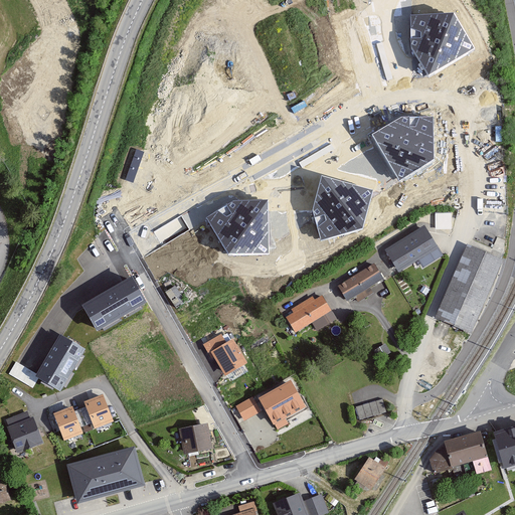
[(453,14),(410,15),(410,49),(425,76),(472,49),(453,14)]
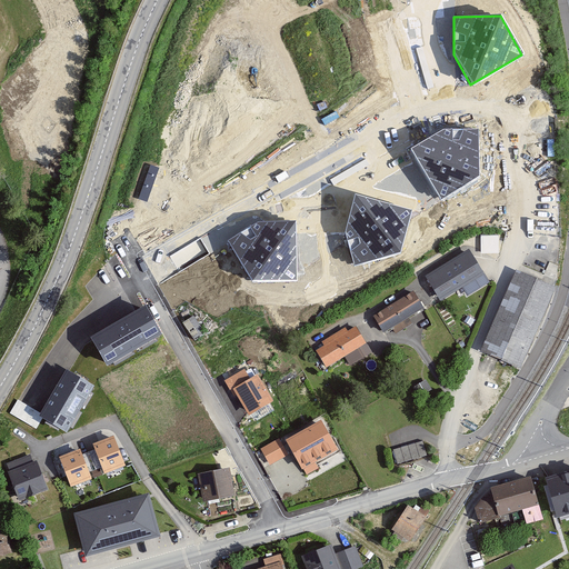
[(446,130),(415,149),(442,200),(481,177),(479,130),(446,130)]
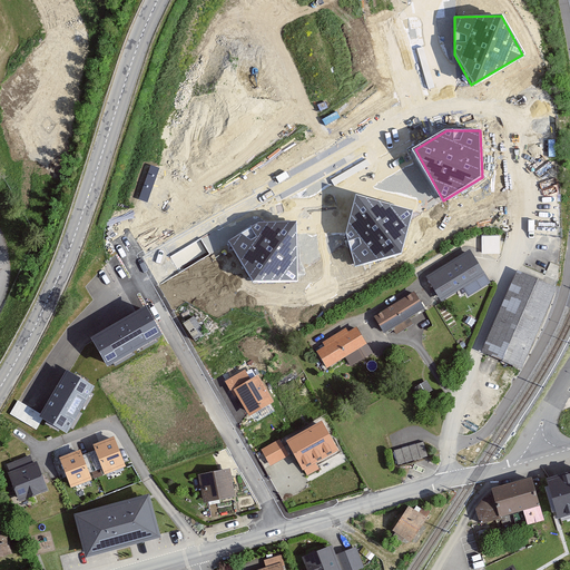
[(412,210),(357,194),(346,233),(356,268),(400,254),(412,210)]
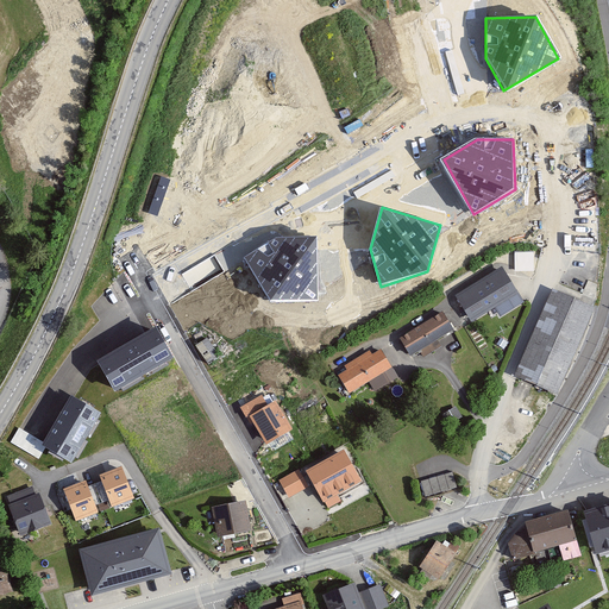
[(277,237),(244,259),(270,302),(319,302),(316,238),(277,237)]
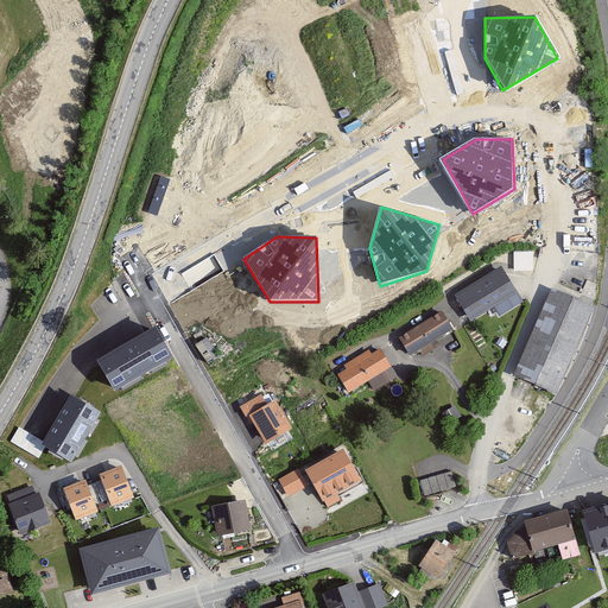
[(533,268),(534,249),(515,249),(515,268),(533,268)]
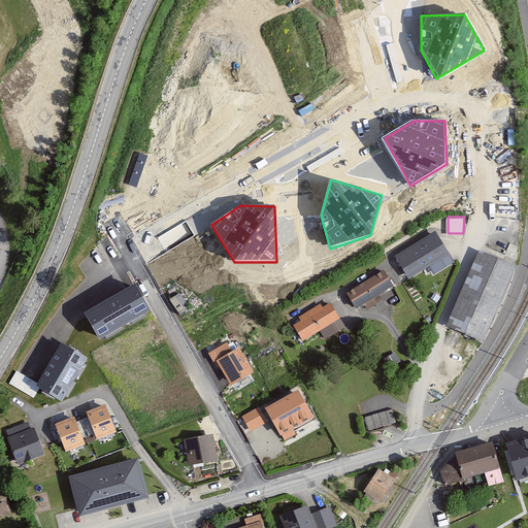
[(165,245),(188,233),(183,224),(160,236),(165,245)]
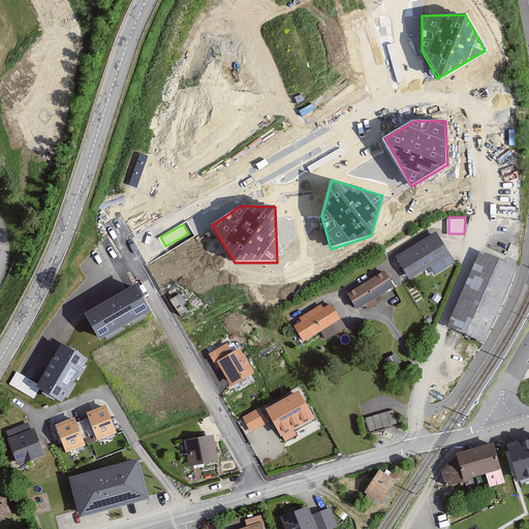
[(435,235),(398,257),(409,275),(433,260),(439,270),(452,262),(435,235)]
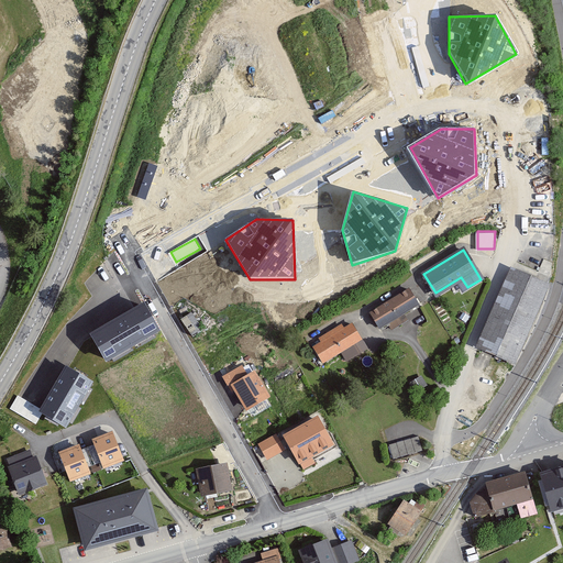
[(516,267),(478,345),(509,360),(547,282),(516,267)]
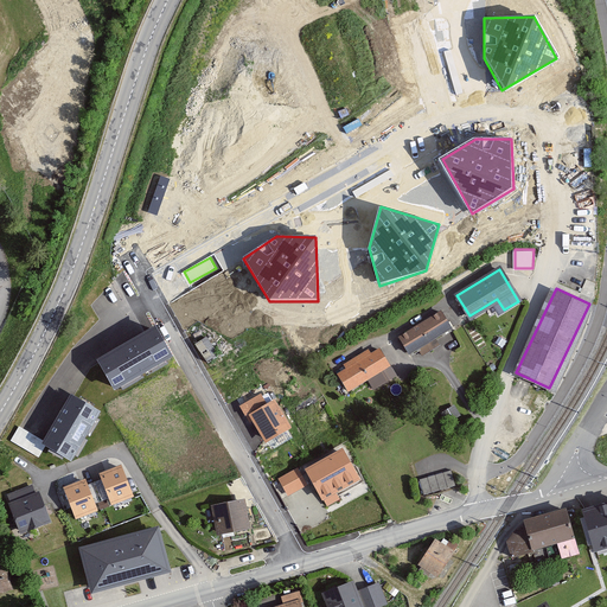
[(441,312),(400,336),(410,353),(451,328),(441,312)]
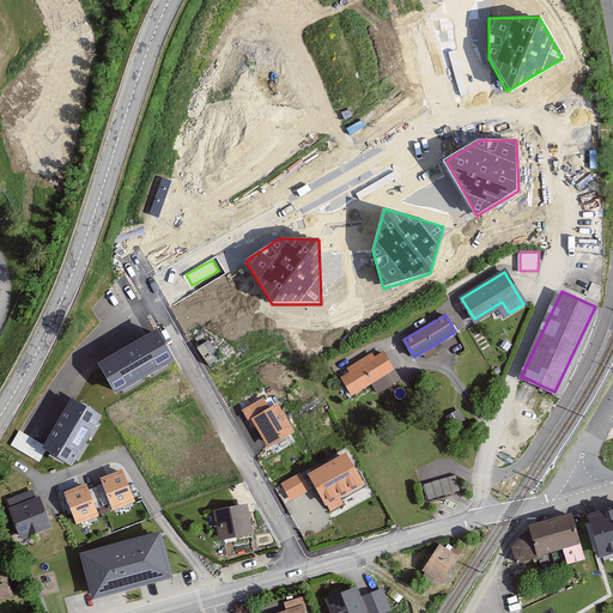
[(157,334),(101,365),(116,394),(173,363),(157,334)]
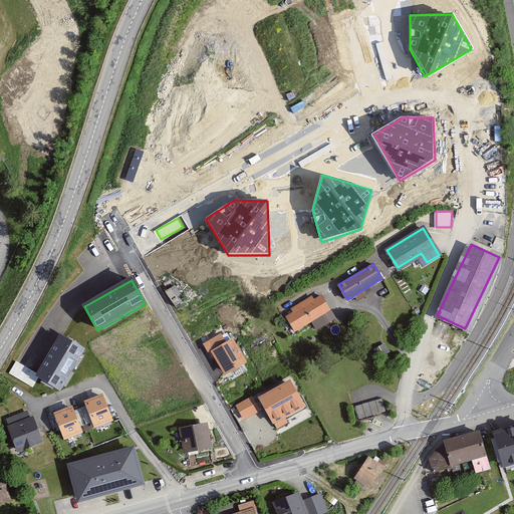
[(179,284),(168,291),(179,309),(190,302),(179,284)]
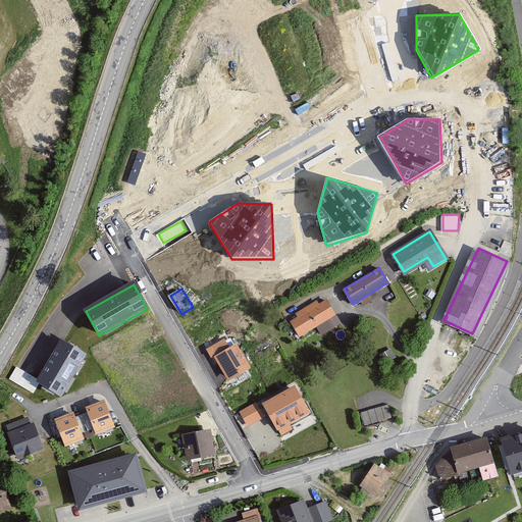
[(325,300),(290,319),(298,335),(334,316),(325,300)]
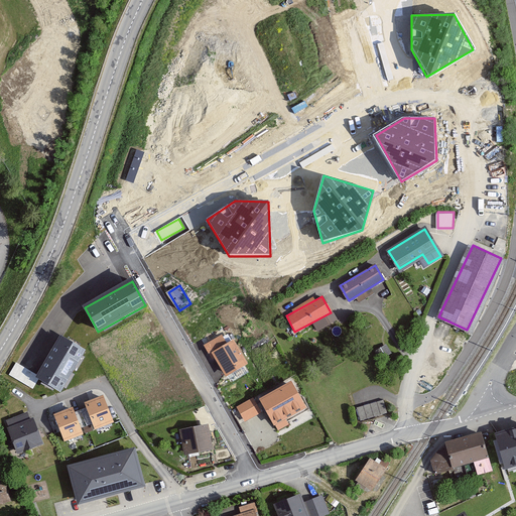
[(86,351),(62,339),(39,379),(62,391),(86,351)]
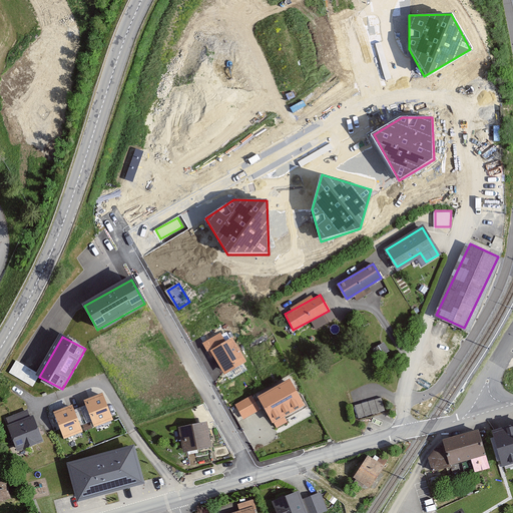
[(231,342),(214,353),(228,375),(245,364),(231,342)]
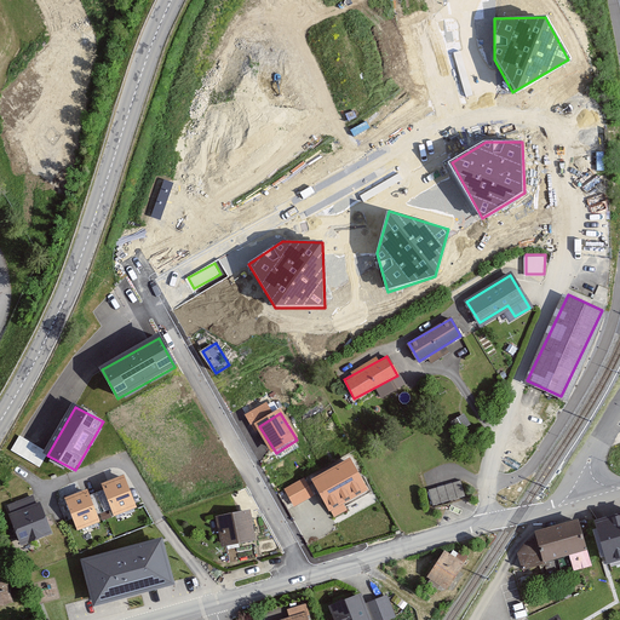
[(464,417),(451,424),(457,434),(470,426),(464,417)]
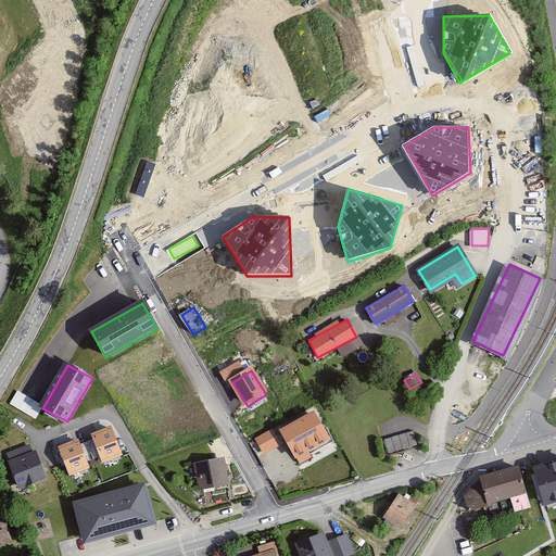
[(294,464),(327,446),(311,417),(278,434),(294,464)]
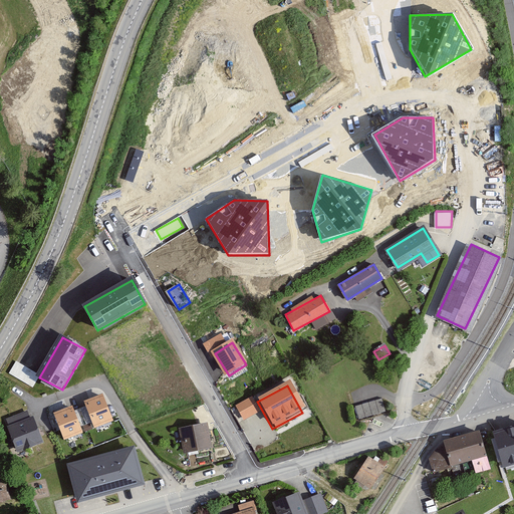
[(84,399),(94,428),(112,421),(102,393),(84,399)]
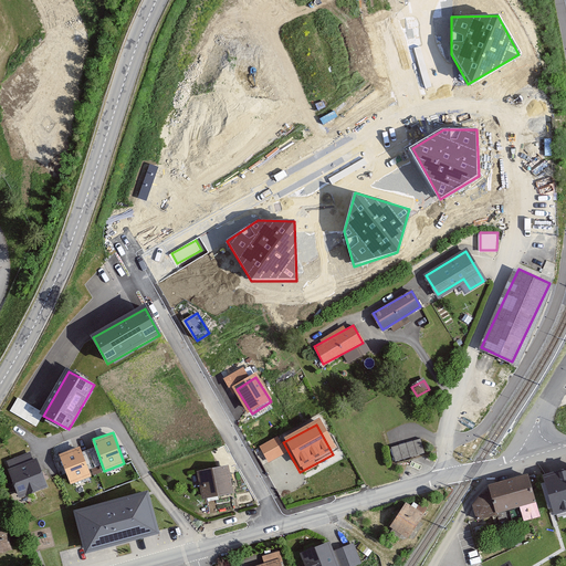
[(255,448),(265,465),(284,456),(275,438),(255,448)]
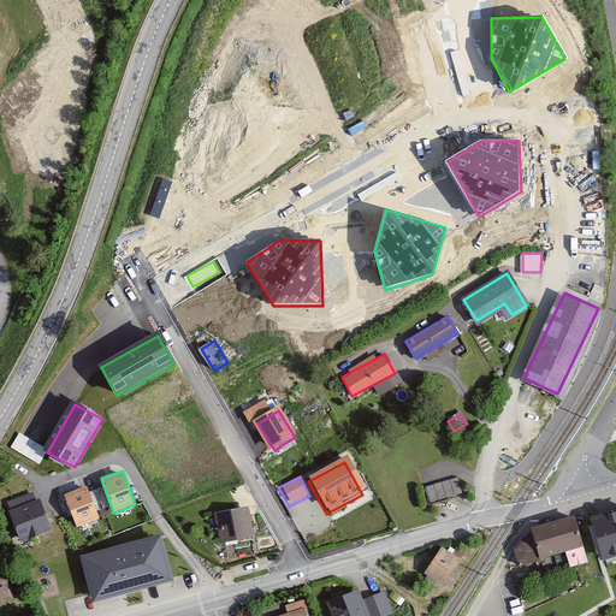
[(457,479),(426,487),(431,503),(462,493),(457,479)]
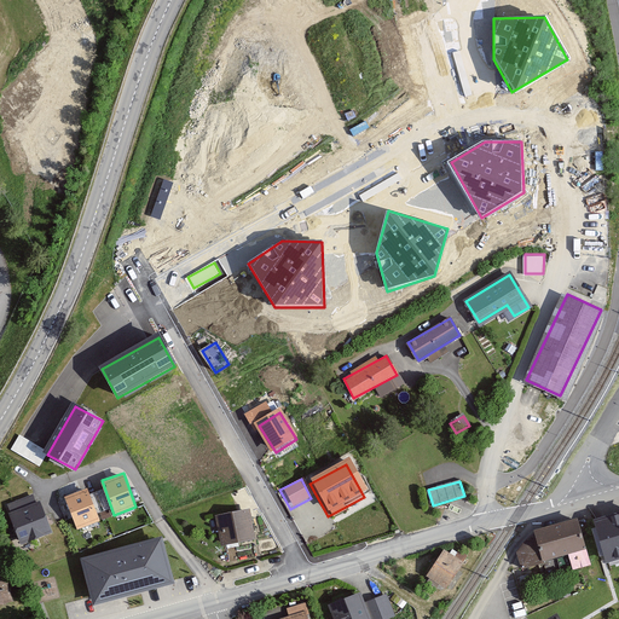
[(65,499),(77,530),(100,521),(88,490),(65,499)]
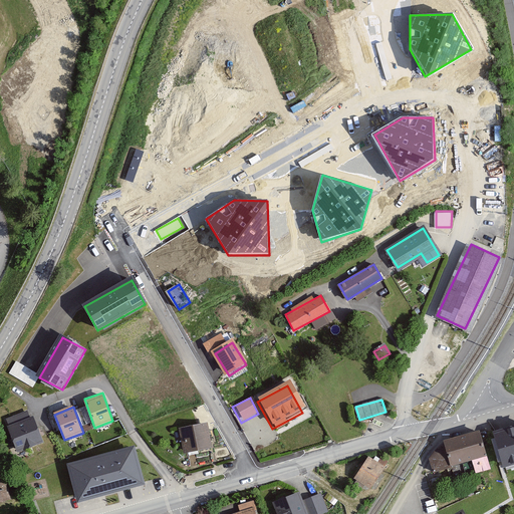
[(8,427),(18,452),(43,443),(33,417),(8,427)]
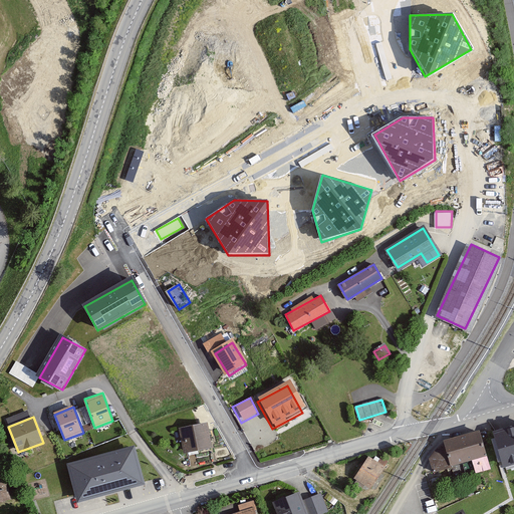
[(208,424),(183,429),(188,452),(213,448),(208,424)]
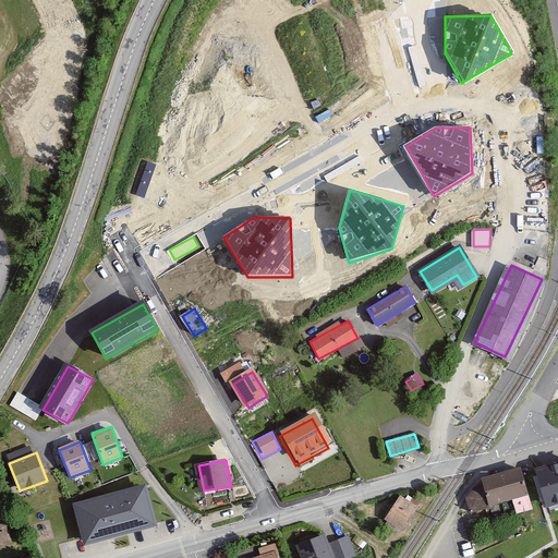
[(557,461),(532,469),(541,502),(557,497),(557,461)]
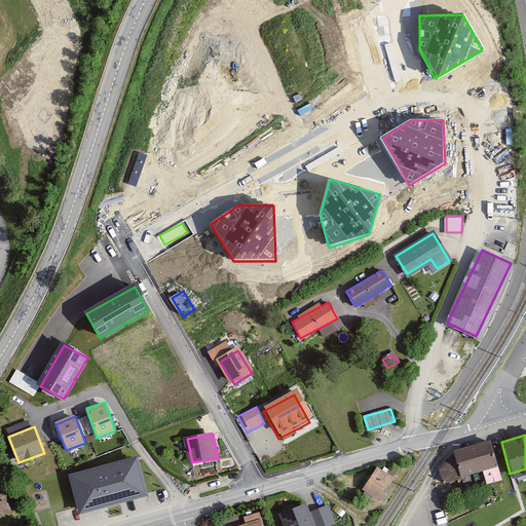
[(491,442),(454,451),(457,461),(445,464),(450,482),(483,474),(486,484),(501,480),(491,442)]
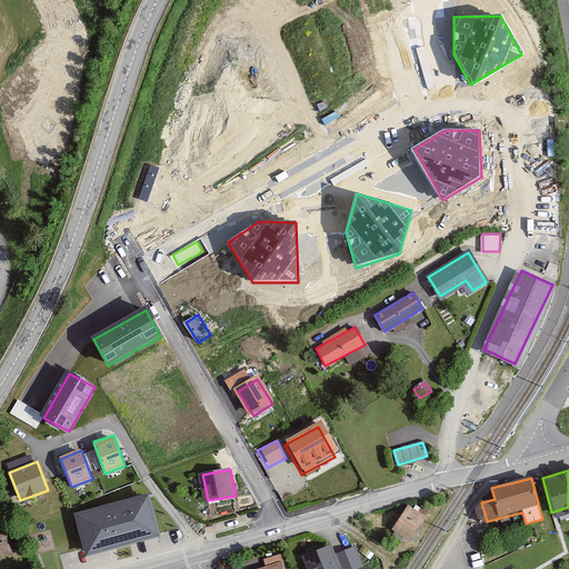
[(147,495),(77,513),(88,553),(158,535),(147,495)]
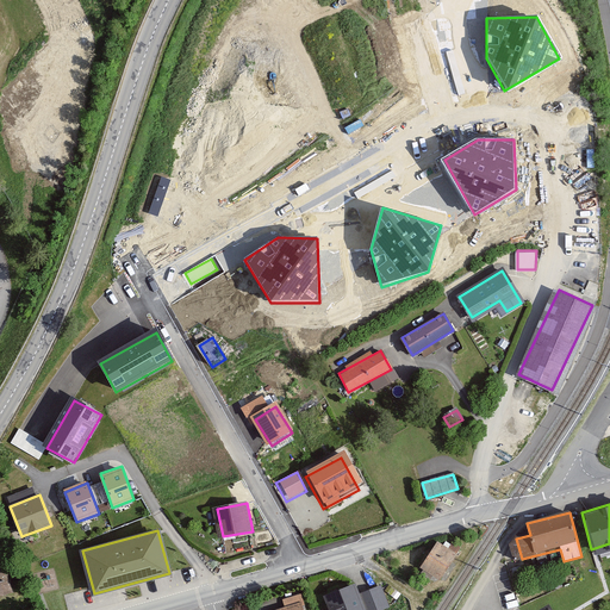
[(456,554),(440,542),(421,571),(437,583),(456,554)]
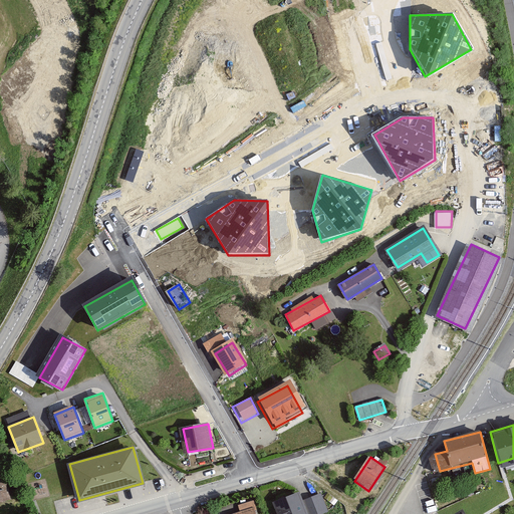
[(8,477),(0,478),(0,505),(14,502),(8,477)]
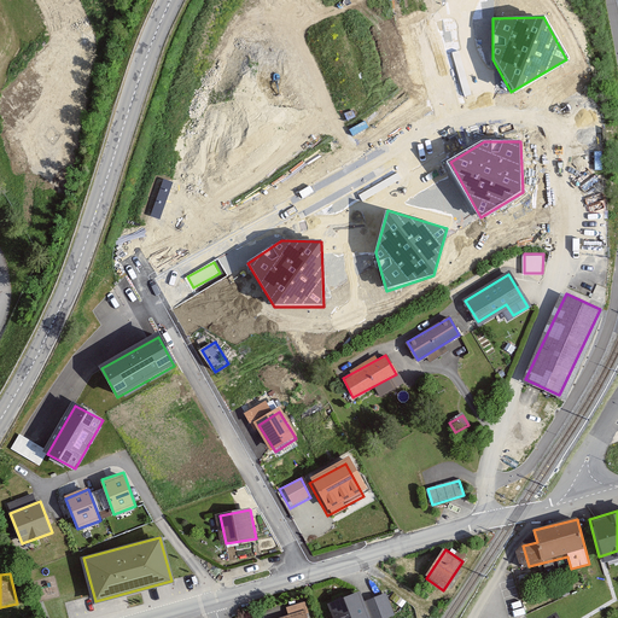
[(374,617),(365,590),(330,601),(334,617),(374,617)]
